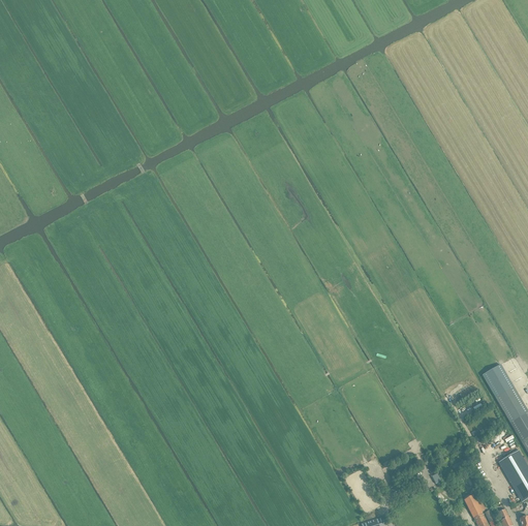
[(500,363),(482,373),(527,452),(527,410),(526,406),(500,363)]
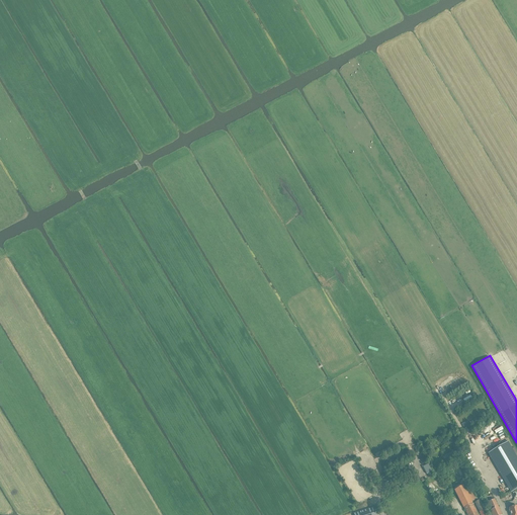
[(507,439),(487,450),(510,490),(516,485),(516,450),(513,444),(511,446),(507,439)]
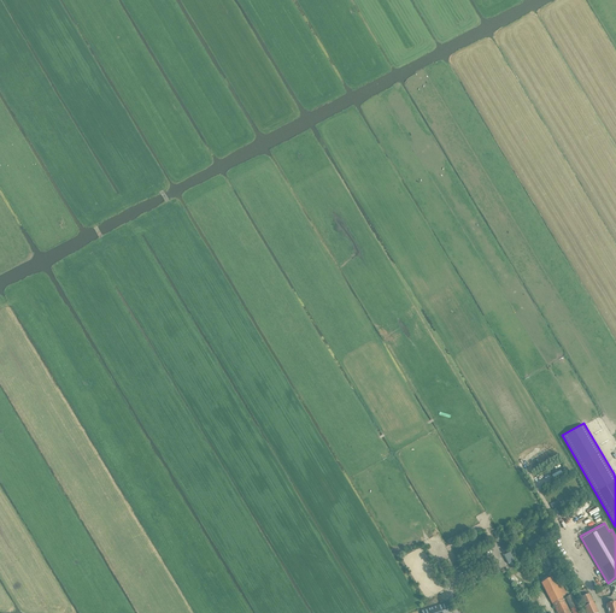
[(539,534),(527,540),(529,546),(541,540),(539,534)]
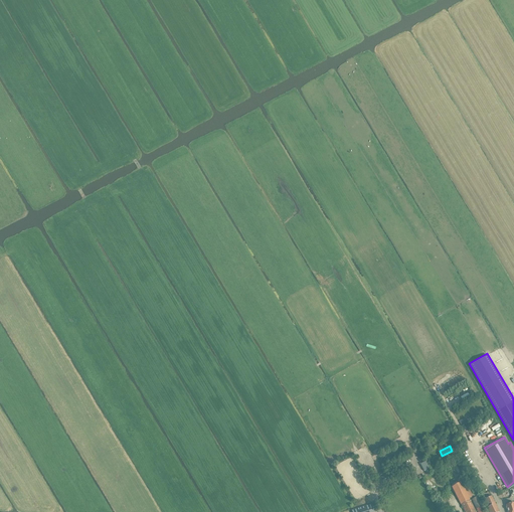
[(384,456),(383,457),(384,460),(393,455),(392,452),(386,455),(385,453),(383,454),(384,456)]
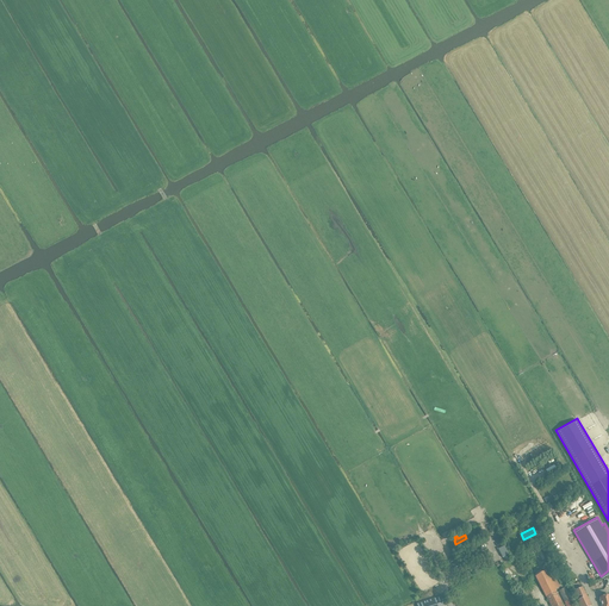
[(503,543),(497,547),(501,555),(508,551),(505,548),(503,543)]
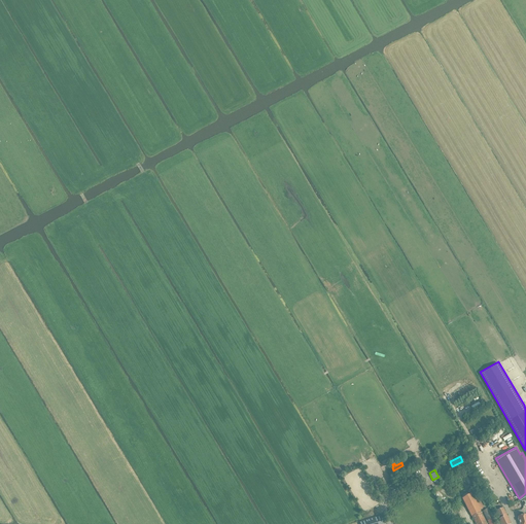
[(470,491),(461,496),(476,523),(487,523),(479,508),(483,505),(478,496),(474,498),(470,491)]
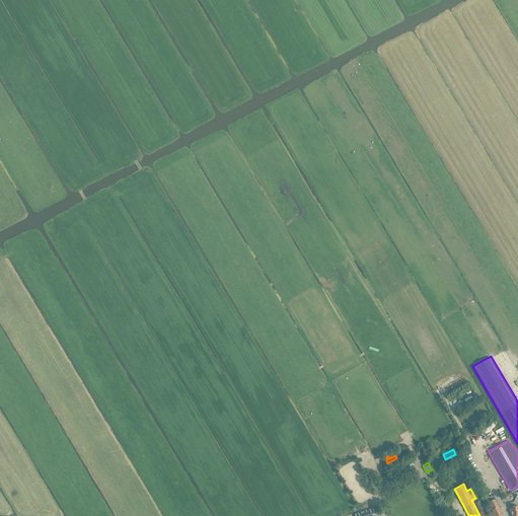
[(488,515),(479,498),(474,501),(482,515),(488,515)]
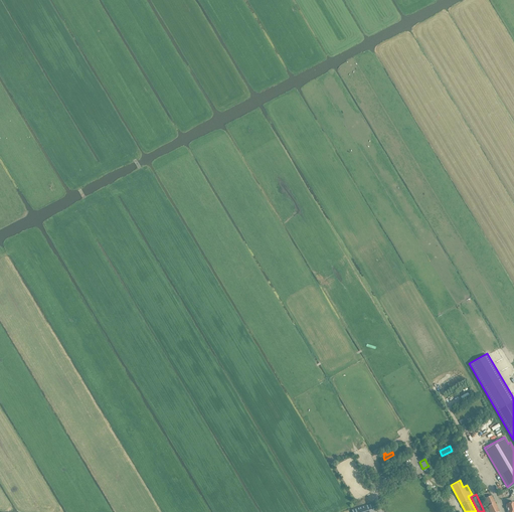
[(487,496),(485,497),(489,504),(486,505),(489,511),(492,511),(498,509),(491,494),(487,496)]
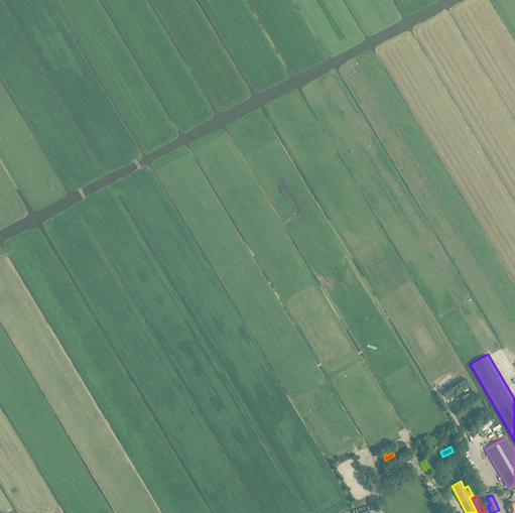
[(446,496),(440,499),(445,509),(447,512),(449,512),(451,512),(448,507),(451,506),(446,496)]
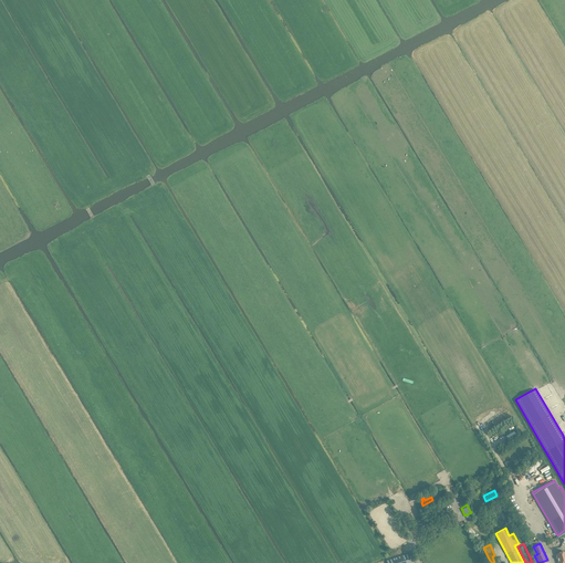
[(561,549),(555,550),(555,552),(558,562),(560,562),(564,561),(564,555),(563,550),(561,551),(561,549)]
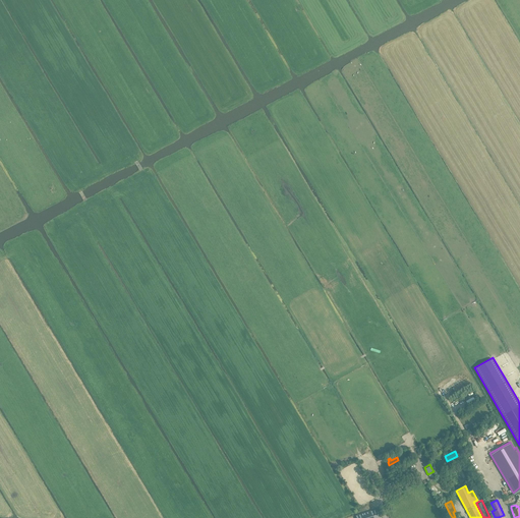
[(374,507),(354,513),(356,517),(371,517),(378,516),(374,507)]
